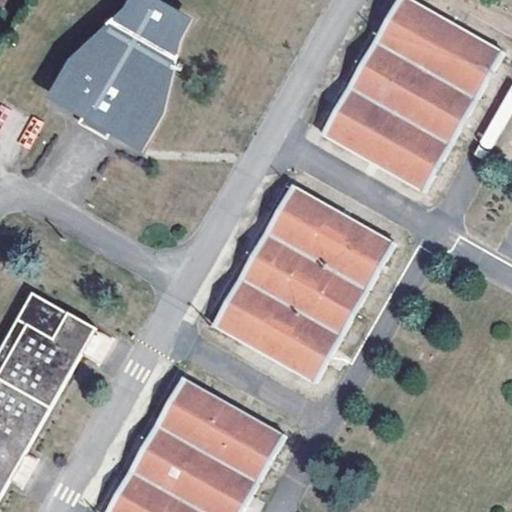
[(46,96),(149,156),(173,116),(182,40),(193,21),(155,0),(129,0),(125,10),(69,55),(46,96)]
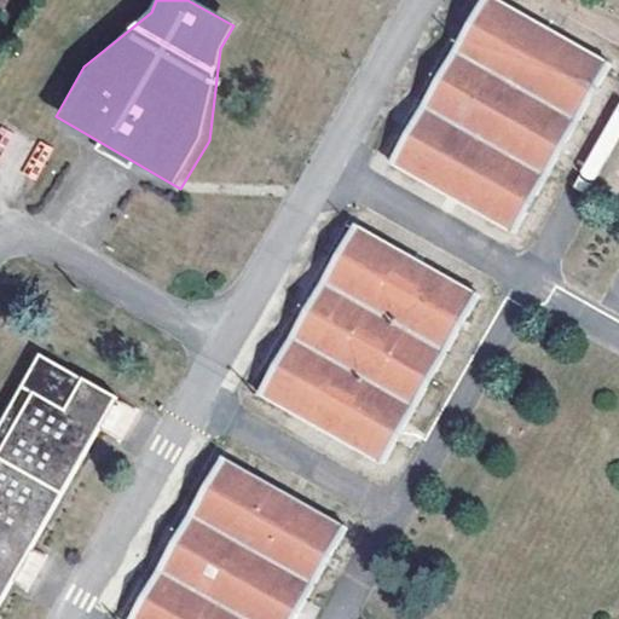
[(481,0),(389,161),(518,233),(612,65),(501,0),(481,0)]
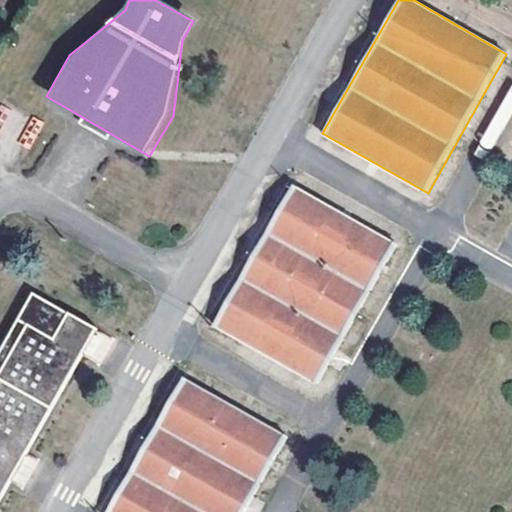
[(219,322),(321,380),(393,252),(289,194),(219,322)]
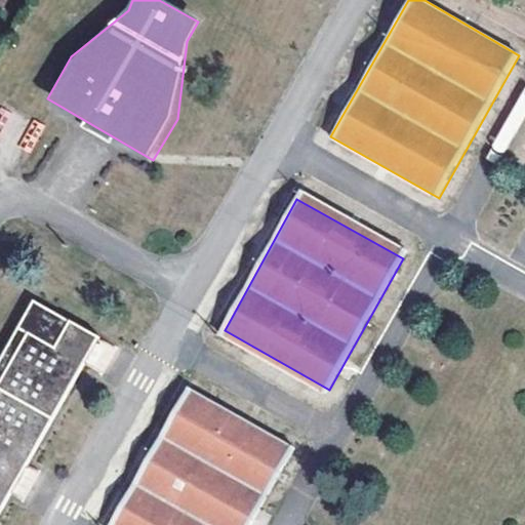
[(0,517),(99,338),(43,307),(0,382),(0,517)]
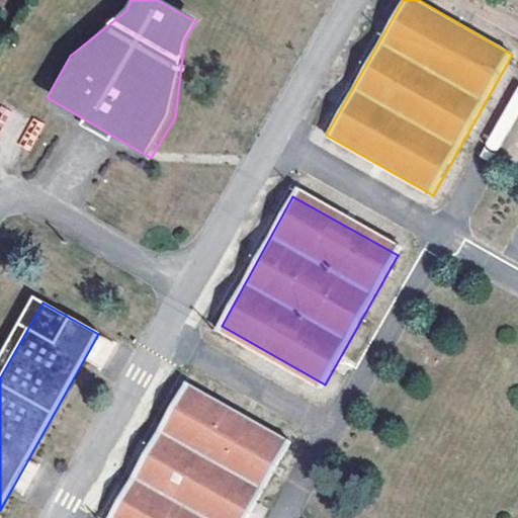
[(107,517),(245,517),(289,441),(184,378),(107,517)]
